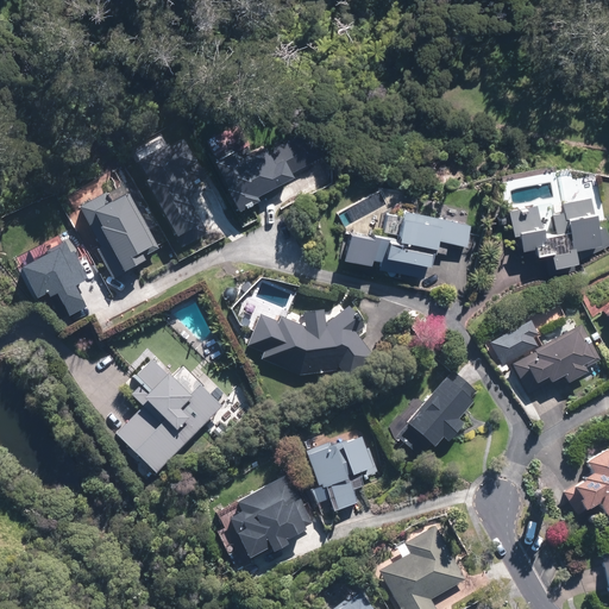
[(215,164),(236,205),(322,162),(302,121),(215,164)]
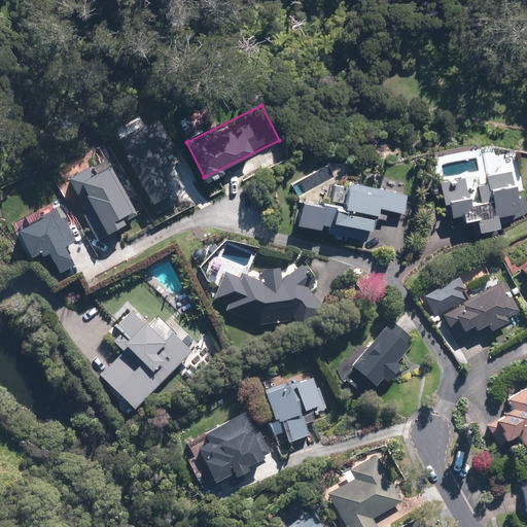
[(132,172),(155,215),(178,203),(155,160),(172,151),(157,121),(116,142),(132,172)]
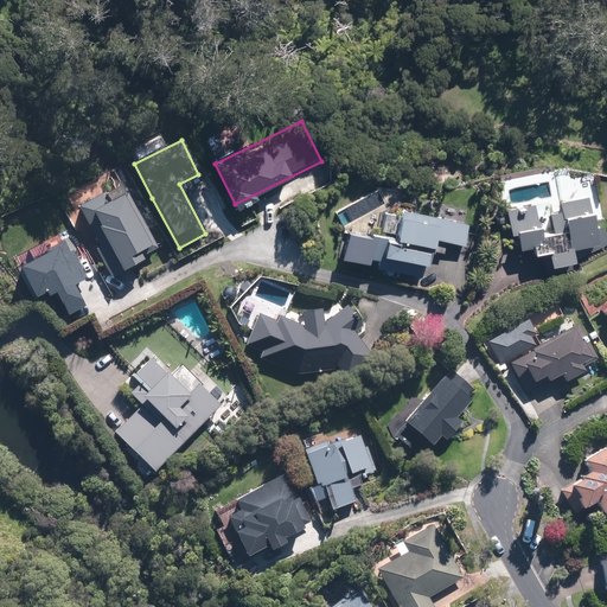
[(159,248),(121,180),(74,206),(112,274),(159,248)]
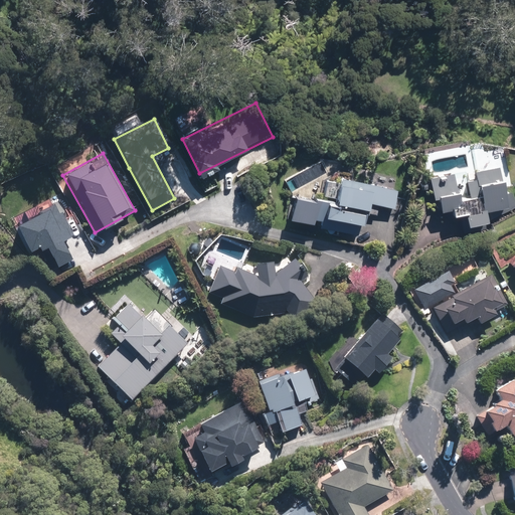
[(502,174),(500,163),(477,168),(478,176),(469,177),(471,193),(463,194),(461,185),(458,186),(455,170),(431,175),(435,195),(441,194),(442,198),(438,199),(440,213),(455,210),(463,209),(465,230),(487,228),(486,219),(514,205),(514,197),(510,188),(508,189),(506,174),(502,174)]
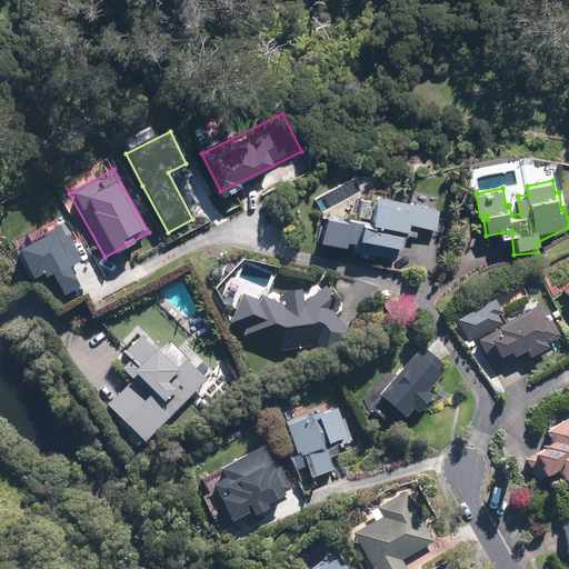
[(440,208),(379,192),(373,218),(350,212),(345,236),(360,240),(361,232),(403,241),(407,231),(418,235),(420,222),(436,226),(440,208)]
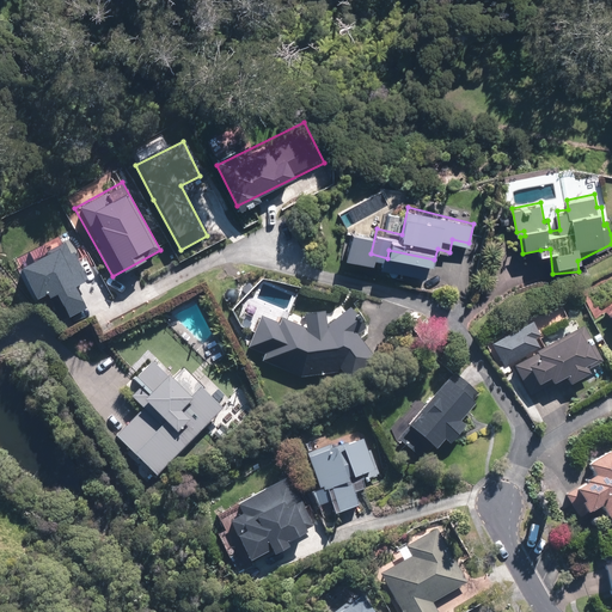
[(341,314),(319,329),(294,332),(262,319),(246,353),(300,377),(341,371),(347,379),(373,362),(341,314)]
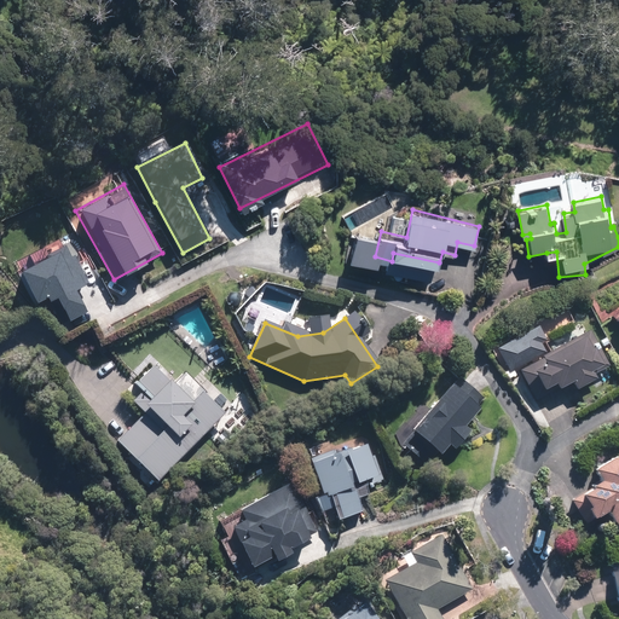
[(538,343),(542,341),(544,340),(537,327),(534,328),(493,350),(507,372),(543,353),(538,343)]
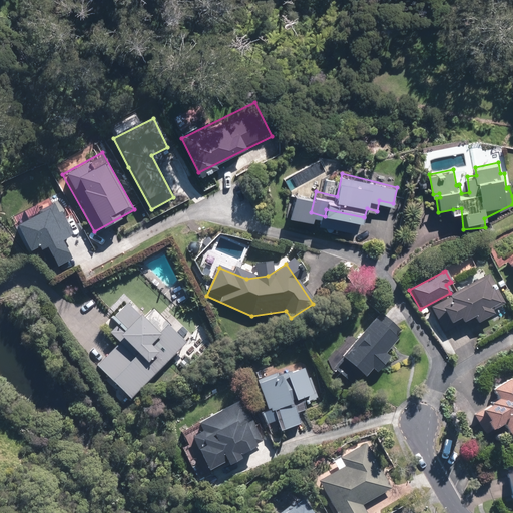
[(479,321),(496,312),(494,309),(507,302),(490,272),(451,294),(452,295),(432,306),(446,331),(465,320),(476,315),(479,321)]
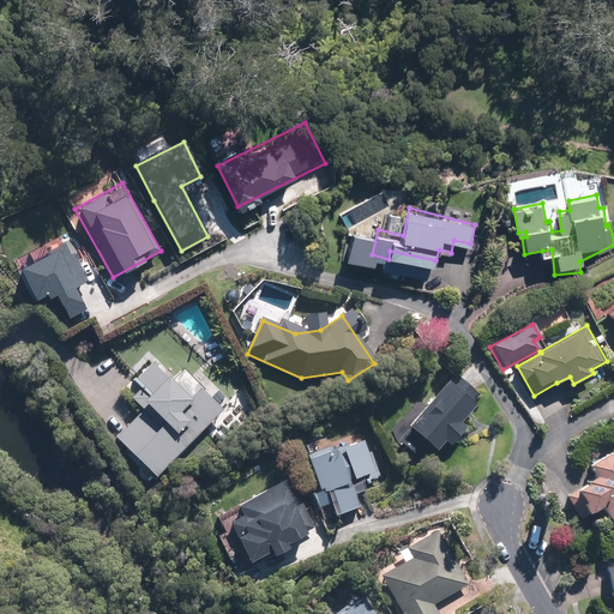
[(176,368),(167,378),(149,361),(122,391),(139,405),(112,434),(154,476),(218,410),(176,368)]
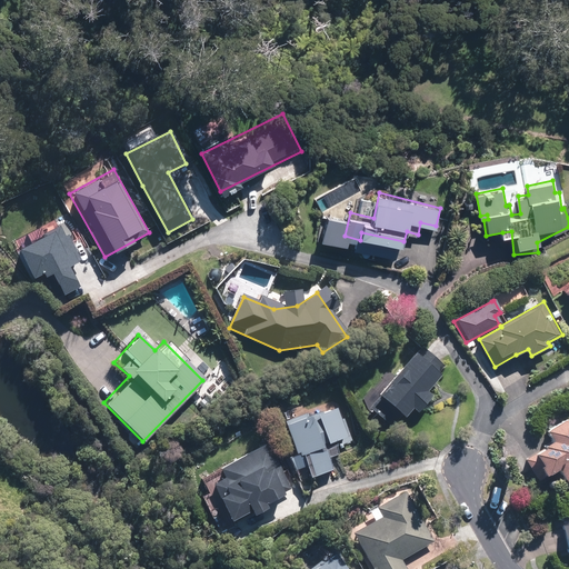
[(446,365),(423,346),(419,351),(418,350),(380,392),(382,393),(371,407),(393,426),(405,413),(407,416),(415,407),(420,411),(433,393),(429,390),(443,373),(440,370),(446,365)]
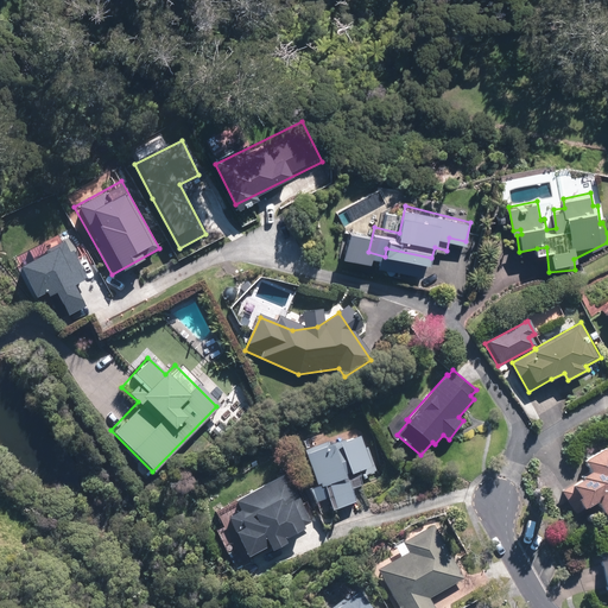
[(330,439),(306,448),(318,482),(322,481),(323,485),(327,483),(335,508),(358,501),(352,487),(362,483),(360,475),(375,469),(367,447),(366,448),(361,434),(347,439),(346,437),(330,442),(330,439)]
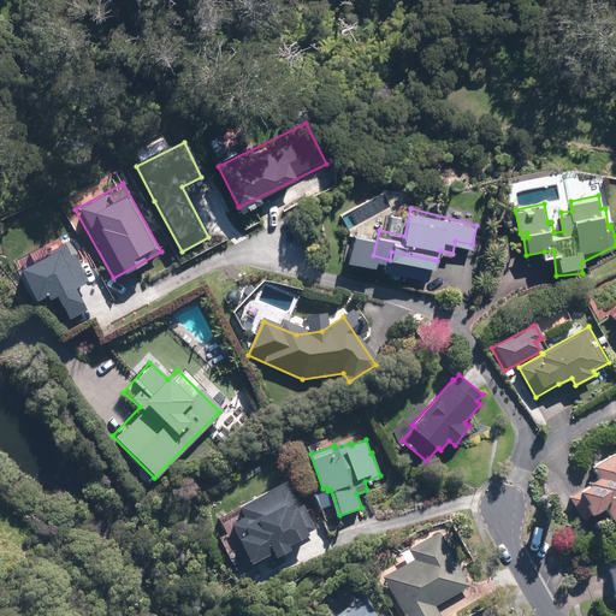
[(585,520),(608,507),(615,520),(615,519),(615,452),(596,465),(602,477),(593,481),(593,483),(570,496),(585,520)]
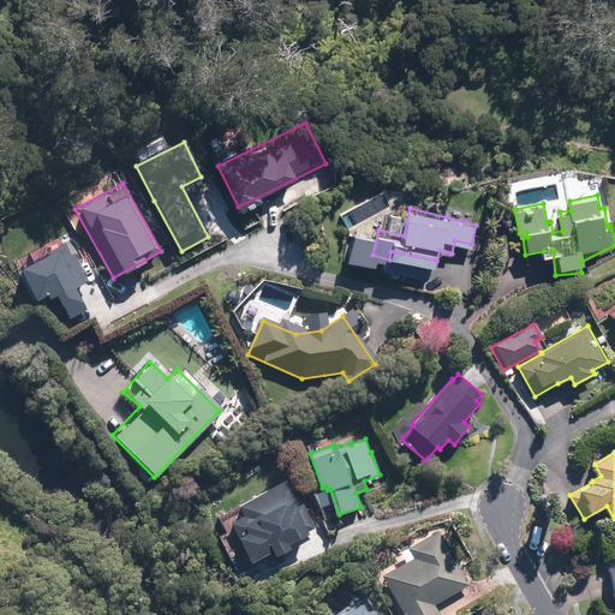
[(224,514),(244,560),(305,532),(285,487),(224,514)]
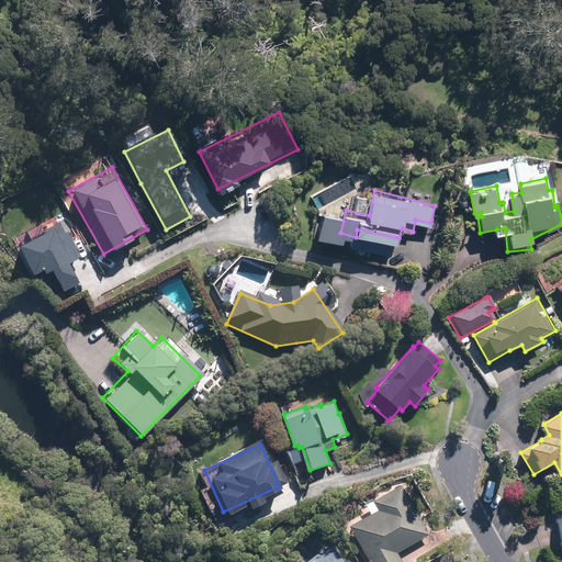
[(350,526),(371,561),(403,561),(397,552),(430,534),(402,484),(372,501),(378,509),(350,526)]
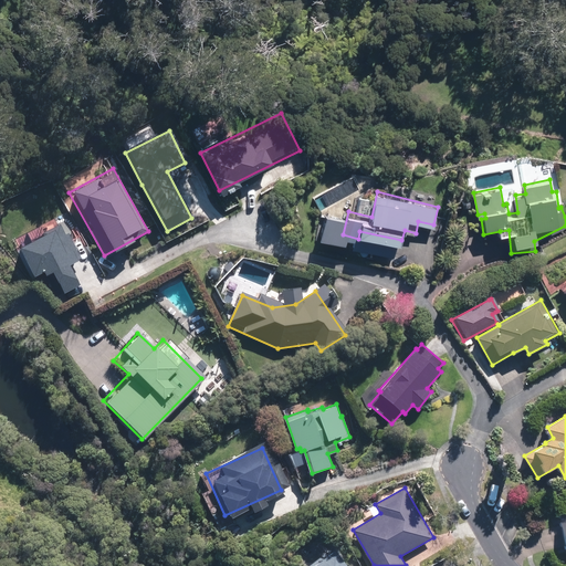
[(336,549),(334,546),(307,565),(349,565),(336,548),(336,549)]
